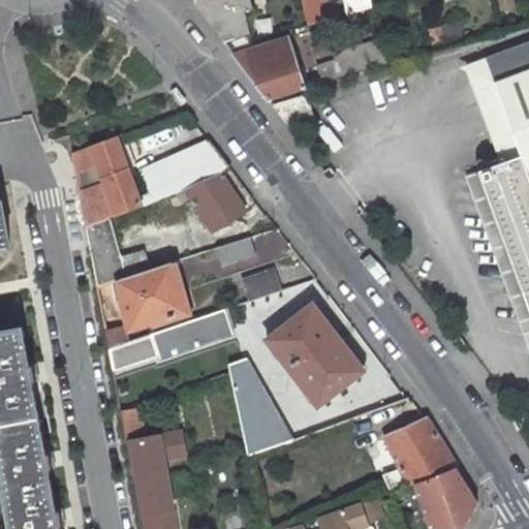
[(223,0),(240,50),(280,37),(276,24),(259,29),(250,0),(191,0),(194,3),(208,0),(223,0)]
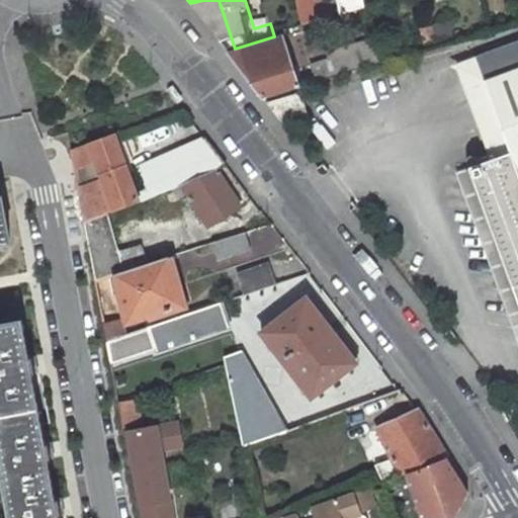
[(295,0),(301,24),(341,12),(364,5),(363,0),(337,0),(338,0),(327,3),(325,0),(295,0)]
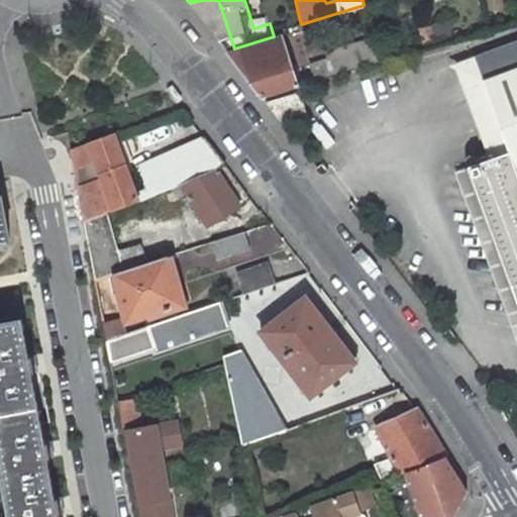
[(436,46),(452,41),(447,20),(431,24),(432,25),(436,46)]
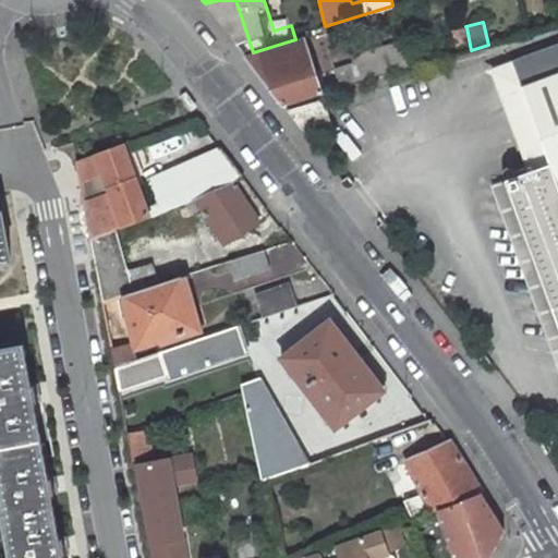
[(471,50),(466,27),(455,31),(460,53),(471,50)]
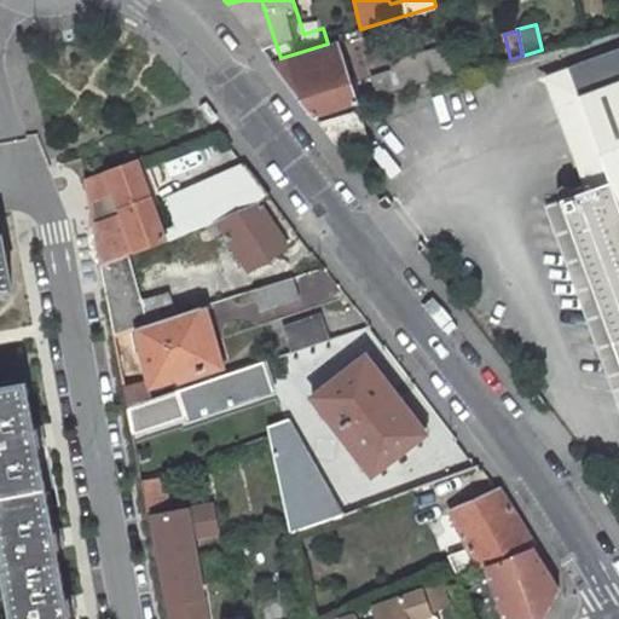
[(357,104),(335,41),(328,44),(281,58),(273,62),(316,117),(357,104)]
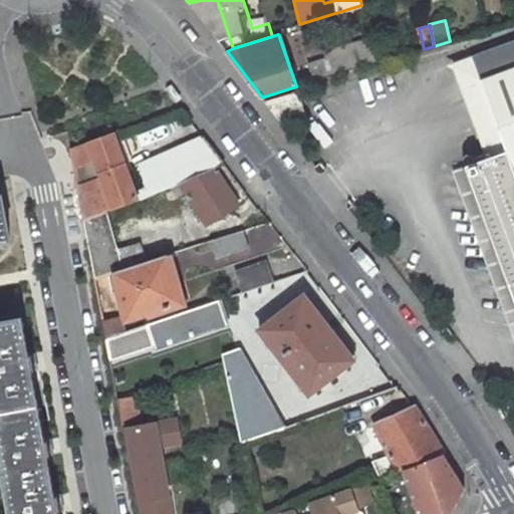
[(309,64),(314,81),(375,63),(369,39),(336,48),(324,59),(309,64)]
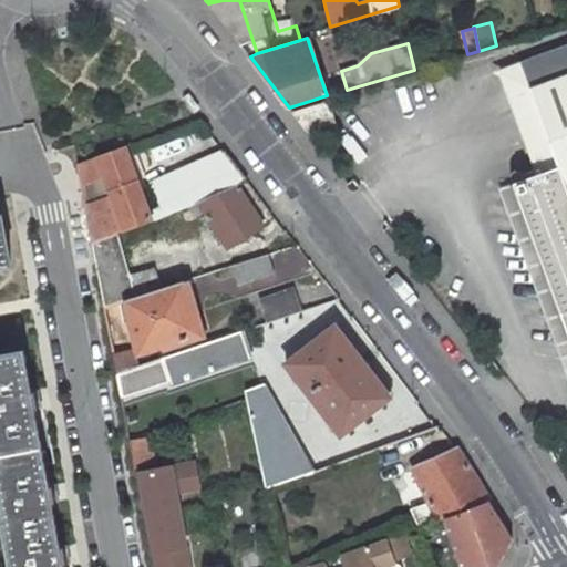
[(566,45),(522,63),(559,166),(514,183),(566,328),(566,45)]
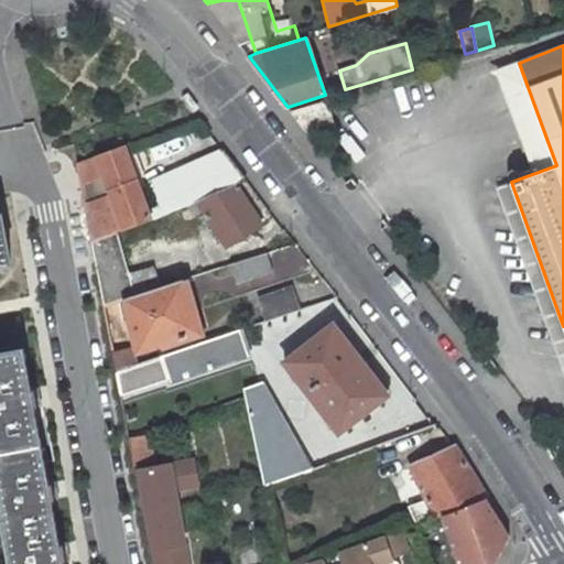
[(333,121),(327,100),(292,112),(305,130),(333,121)]
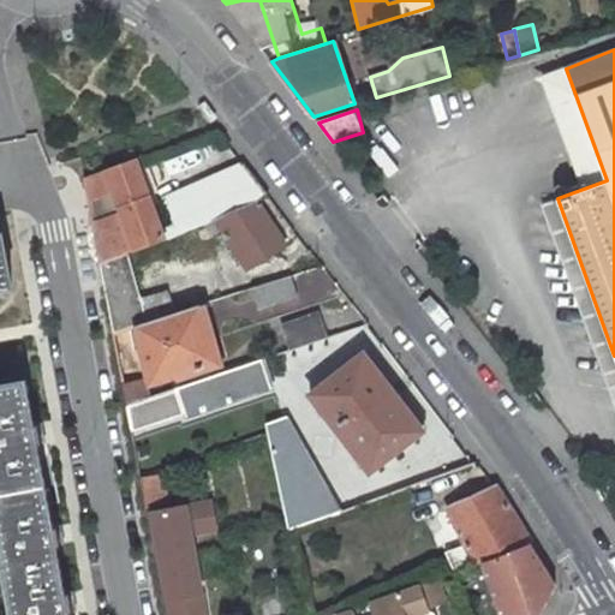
[(165,240),(135,159),(83,178),(88,202),(114,192),(121,213),(91,222),(99,263),(165,240)]
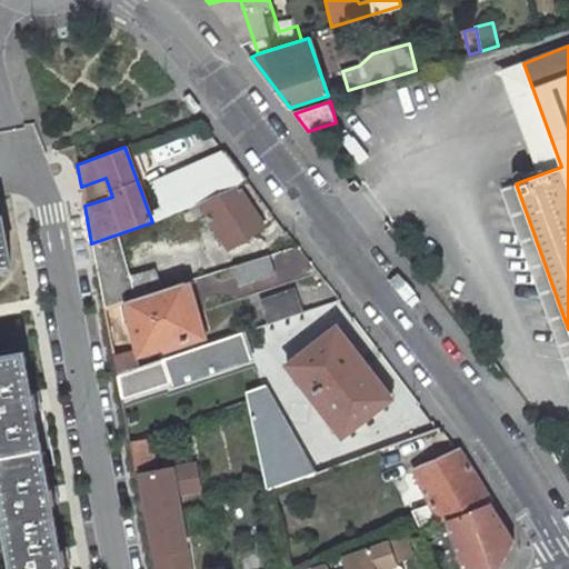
[(153,183),(167,216),(199,202),(237,186),(248,180),(225,151),(153,183)]
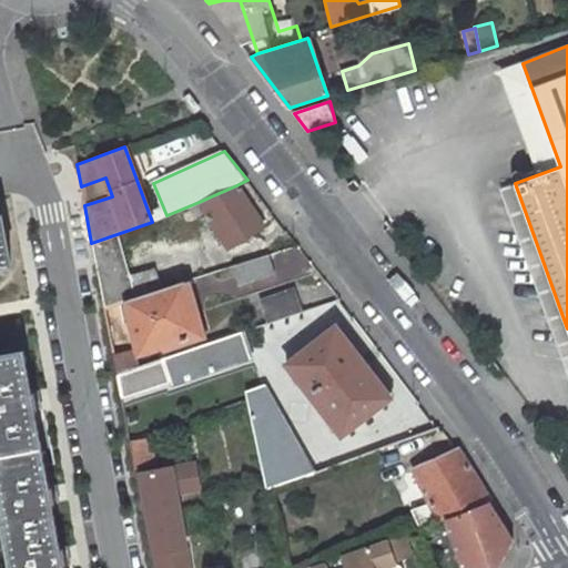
[(263,226),(236,185),(199,202),(229,247),(263,226)]
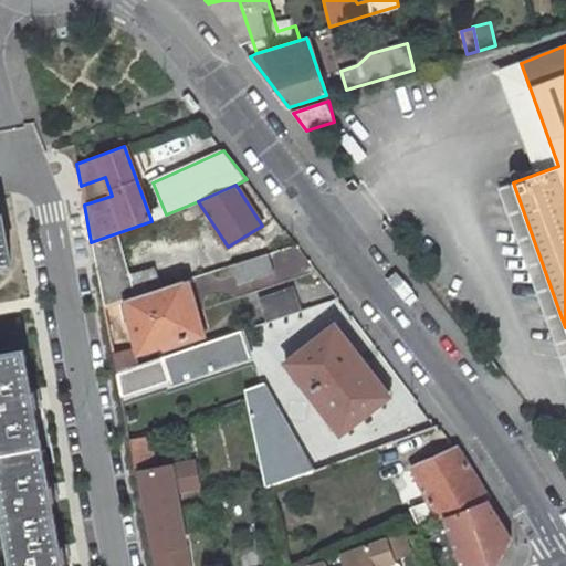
[(0,265),(10,263),(1,215),(0,213),(0,265)]
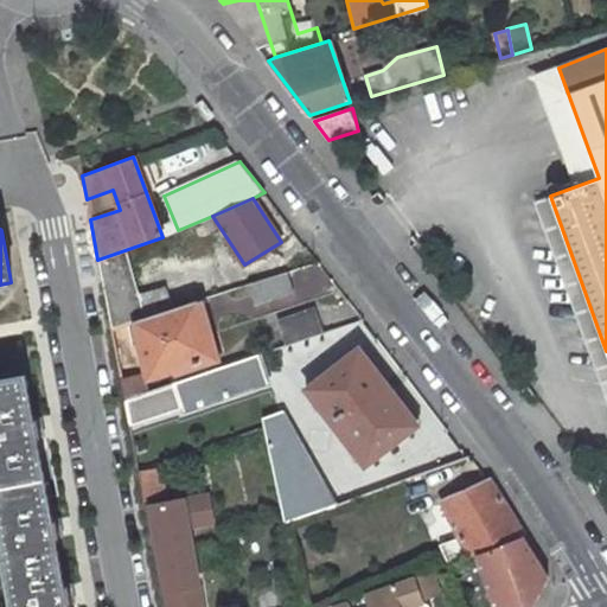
[(126,250),(97,260),(110,328),(145,317),(126,250)]
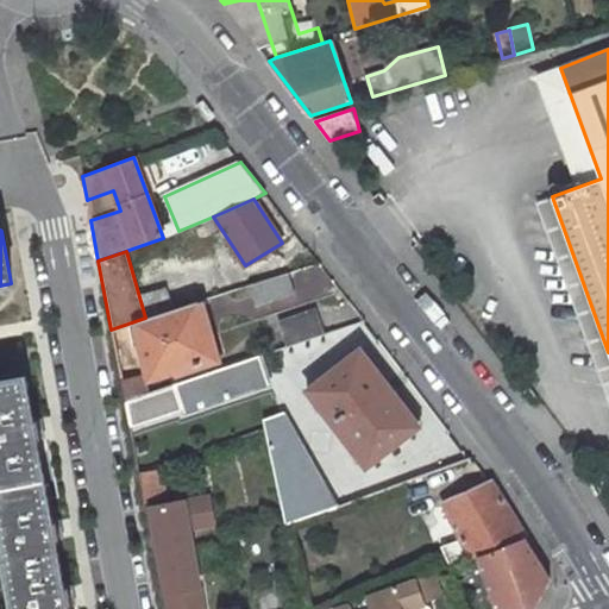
[(198,302),(213,358),(220,356),(205,300),(198,302)]
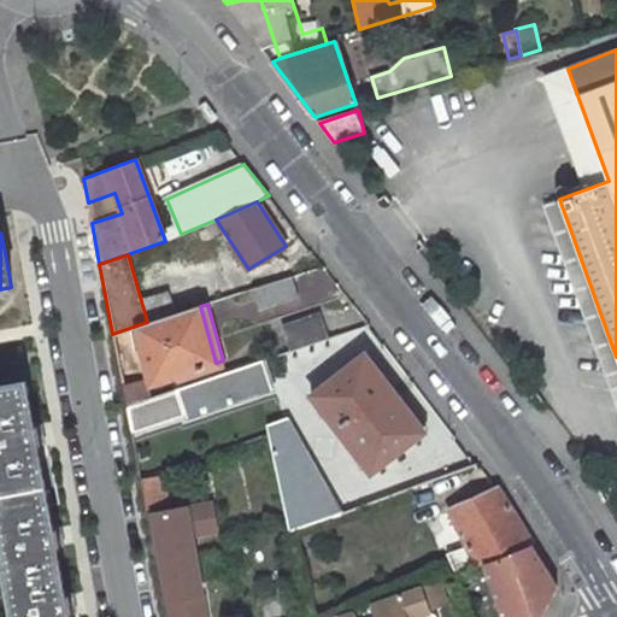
[(134,328),(150,385),(187,372),(189,380),(213,371),(211,364),(216,363),(200,306),(134,328)]
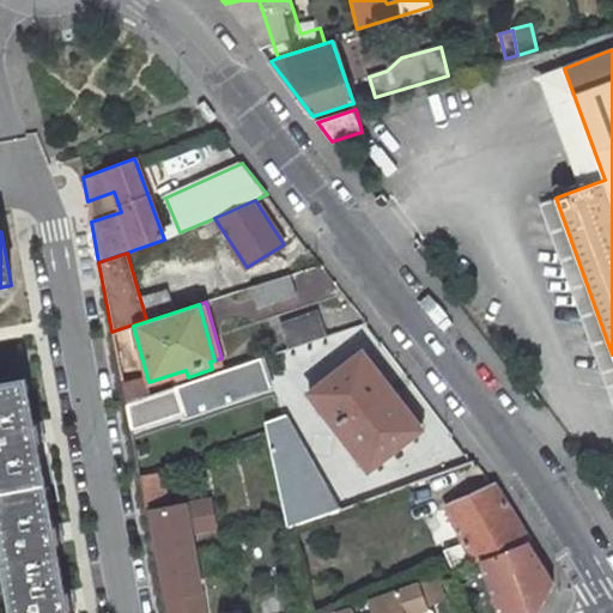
[(326,337),(317,311),(281,323),(290,349),(326,337)]
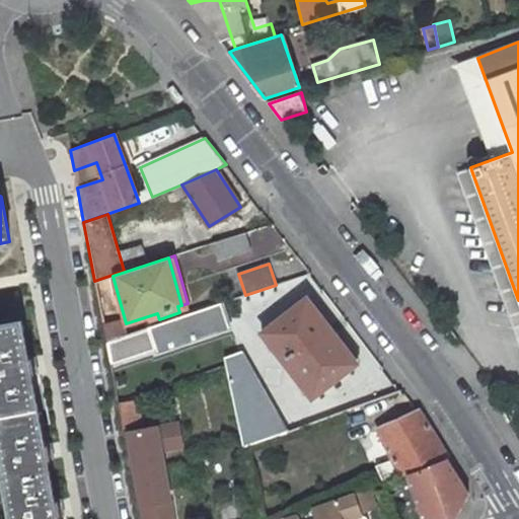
[(312,398),(357,363),(306,298),(262,334),(312,398)]
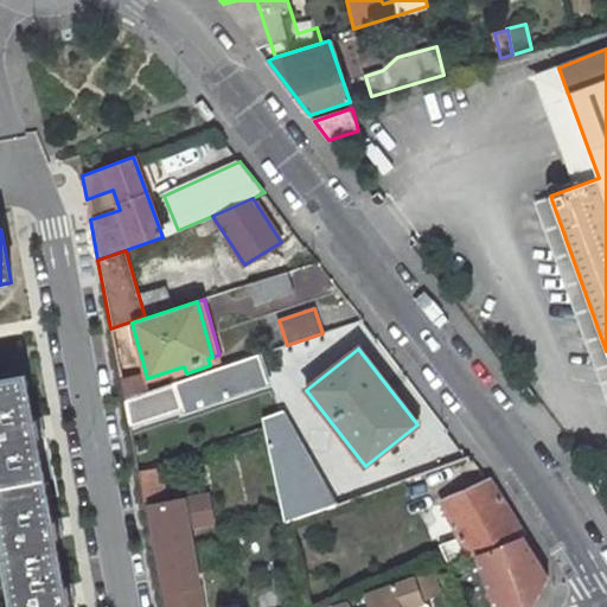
[(269,382),(260,355),(176,383),(184,410),(269,382)]
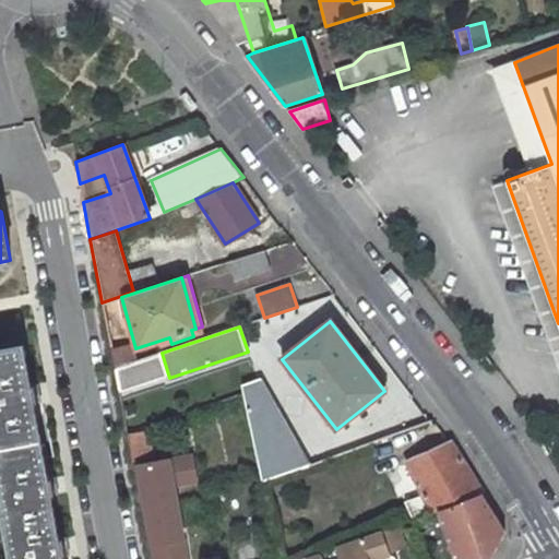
[(129,344),(111,349),(115,369),(133,363),(129,344)]
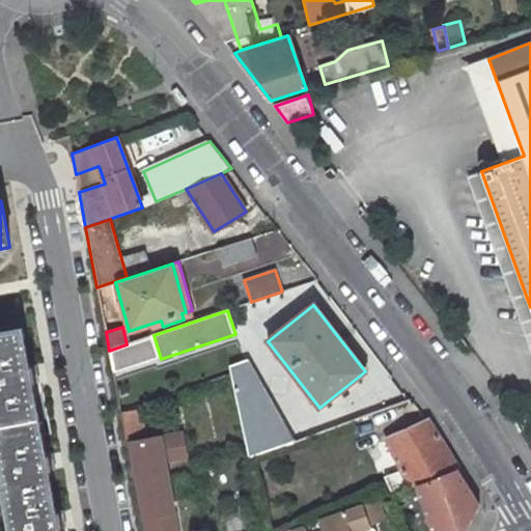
[(0,332),(0,474),(10,530),(58,530),(58,528),(60,527),(58,512),(55,513),(48,470),(50,470),(47,455),(45,455),(31,382),(33,382),(31,367),(28,367),(22,329),(0,332)]
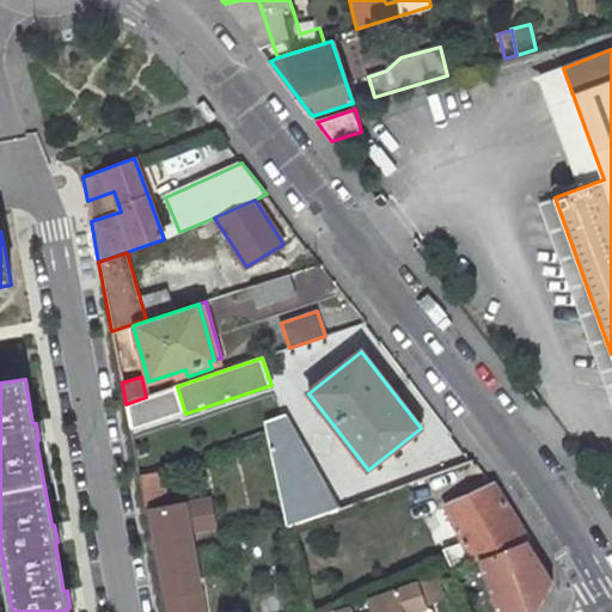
[(261,432),(267,430),(288,526),(338,508),(286,416),(258,426),(261,432)]
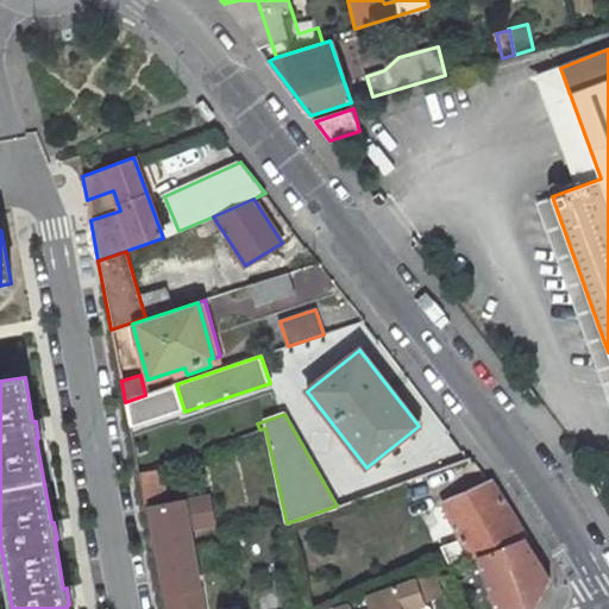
[(441,546),(450,566),(471,558),(472,559),(478,557),(525,538),(491,483),(453,501),(453,502),(460,516),(453,520),(462,539),(441,546)]
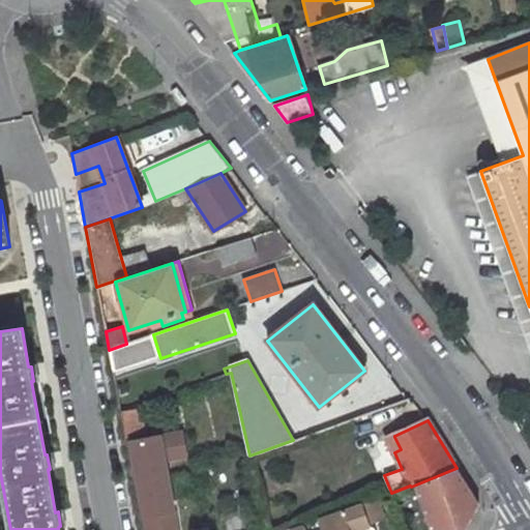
[(145,529),(175,529),(163,460),(184,455),(180,433),(129,442),(145,529)]
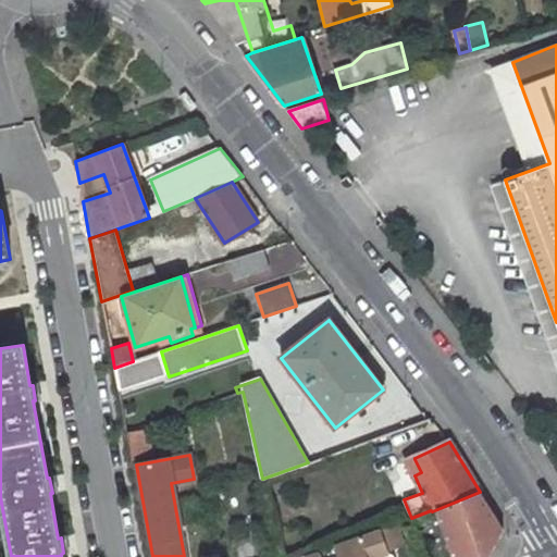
[(415,459),(409,462),(415,475),(421,472),(415,459)]
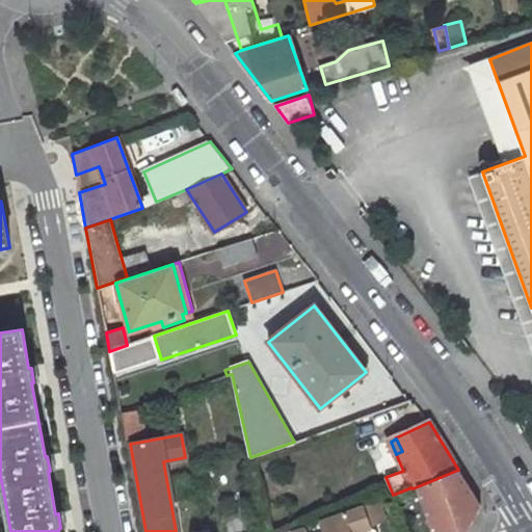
[(466,531),(480,505),(458,470),(418,486),(432,531),(466,531)]
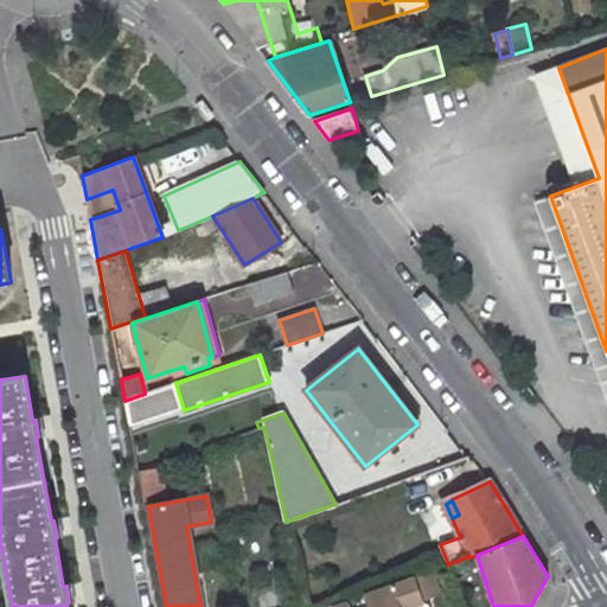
[(430,570),(413,577),(420,600),(439,594),(430,570)]
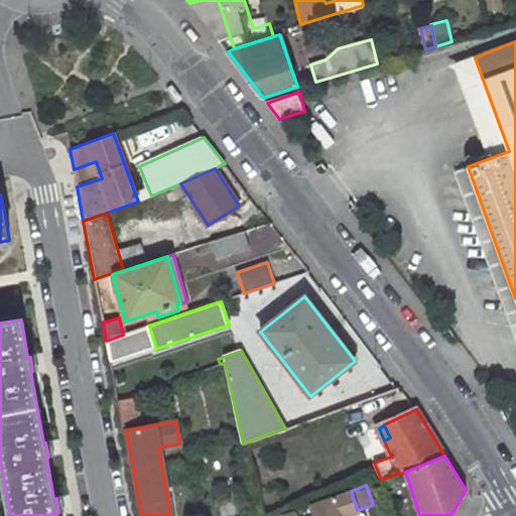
[(294,515),(293,511),(279,515),(355,515),(358,512),(357,510),(351,491),(311,504),(315,515),(294,515)]
